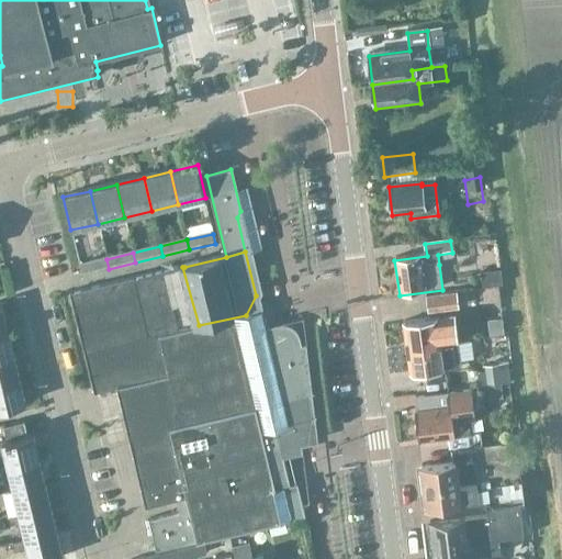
[(82,276),(109,269),(107,259),(80,266),(82,276)]
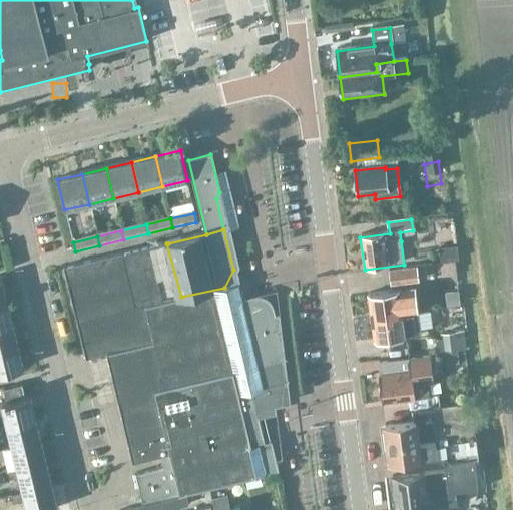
[(166,243),(64,269),(86,360),(107,355),(134,466),(162,459),(165,471),(137,478),(144,505),(280,473),(272,442),(265,444),(251,392),(266,388),(262,373),(277,369),(285,356),(272,302),(261,296),(242,300),(239,285),(224,288),(181,297),(166,243)]
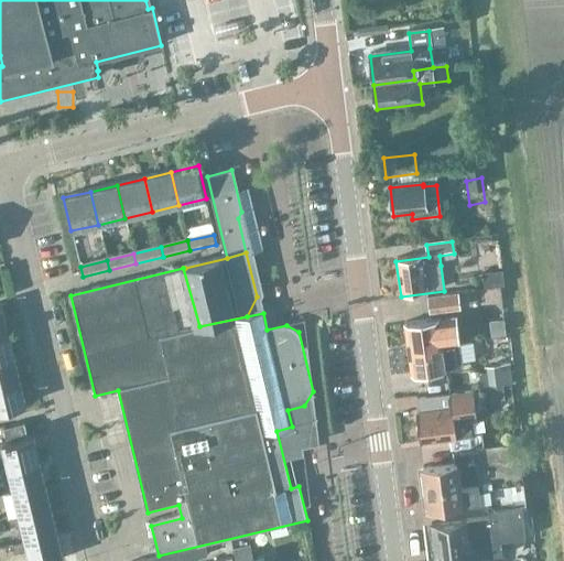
[(481,294),(503,292),(502,278),(479,280),(481,294)]
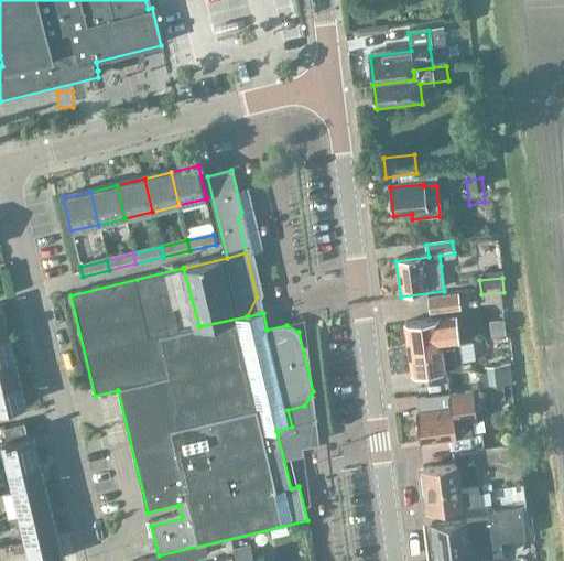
[(430,315),(461,311),(458,297),(427,300),(430,315)]
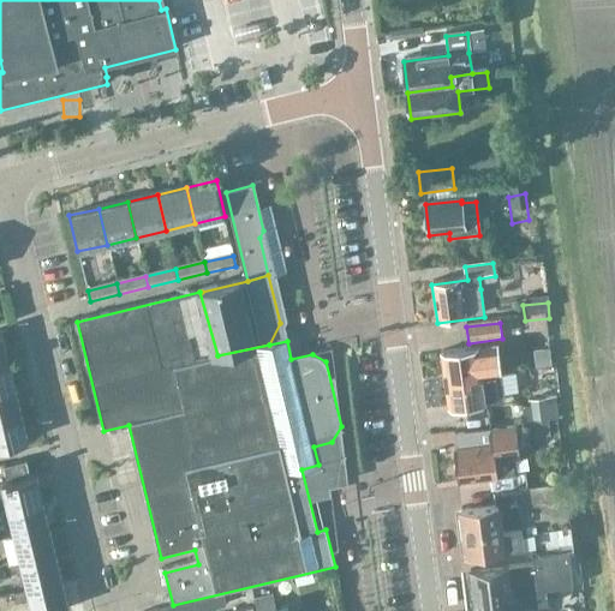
[(441,355),(445,383),(482,378),(482,379),(501,377),(497,348),(441,355)]
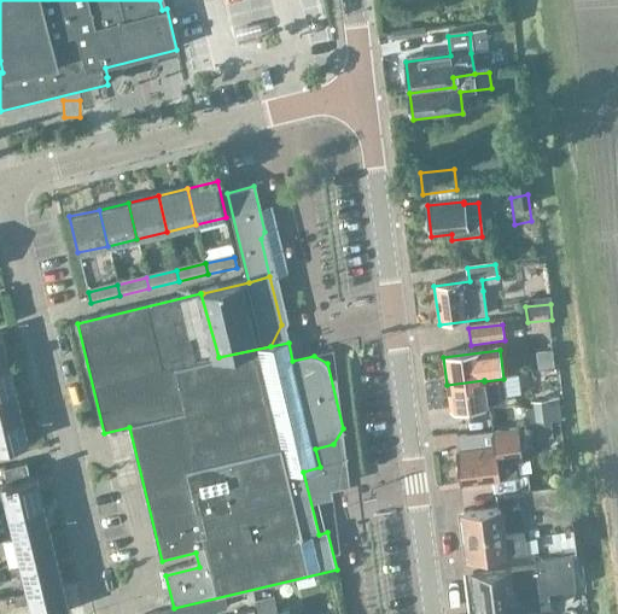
[(0,396),(16,393),(10,366),(0,368),(0,396)]
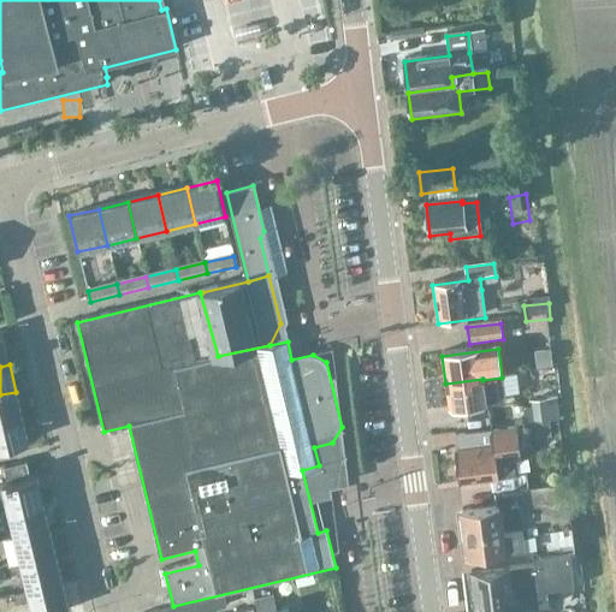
[(504,405),(502,378),(483,380),(483,379),(445,384),(449,411),(504,405)]
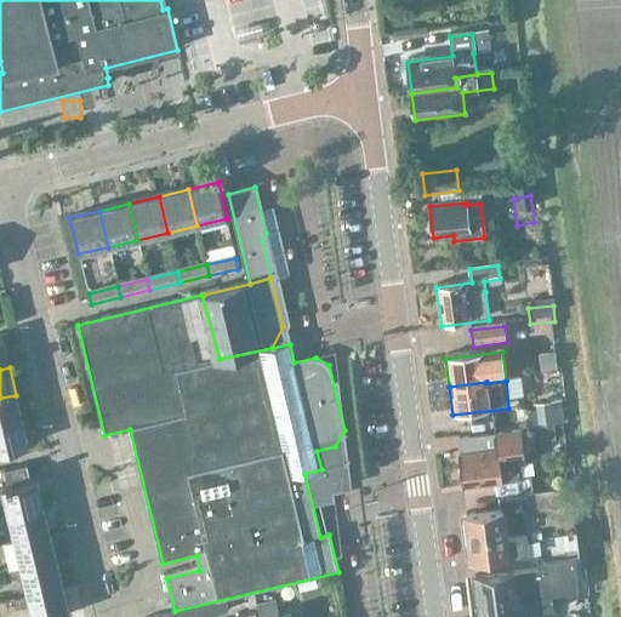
[(16,395),(0,398),(0,427),(23,422),(16,395)]
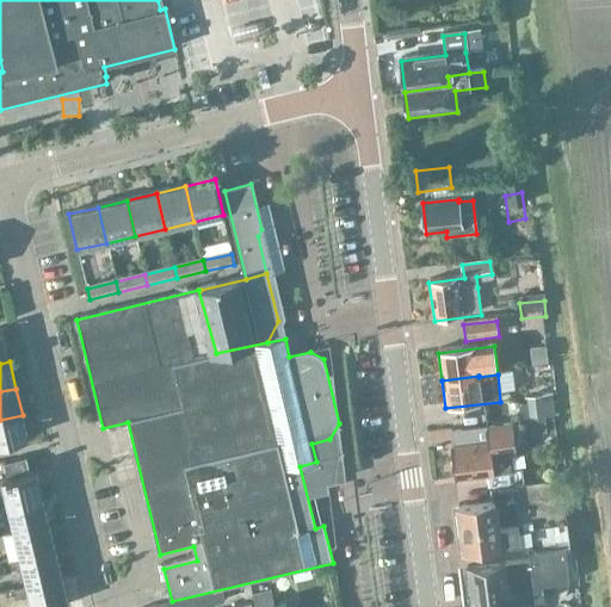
[(0,448),(29,441),(23,415),(0,420),(0,448)]
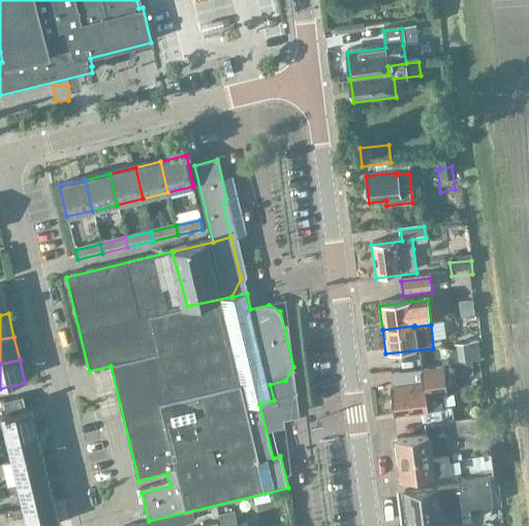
[(424,384),(390,389),(394,418),(443,411),(441,396),(445,396),(442,369),(422,372),(424,384)]
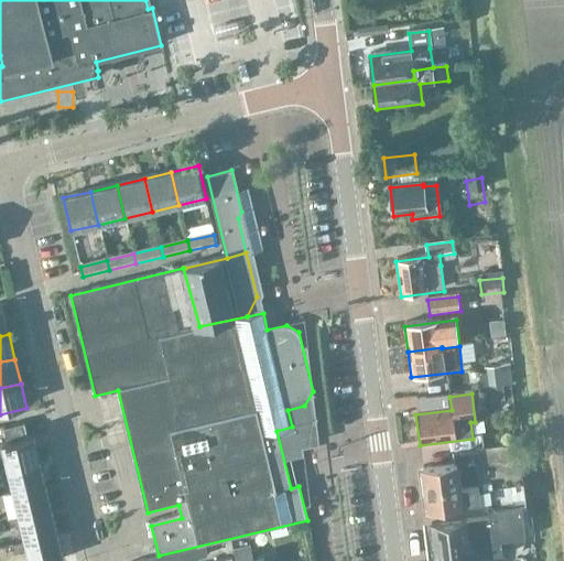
[(9,472),(40,464),(33,440),(30,441),(26,427),(6,432),(9,445),(0,448),(0,456),(6,456),(9,472)]
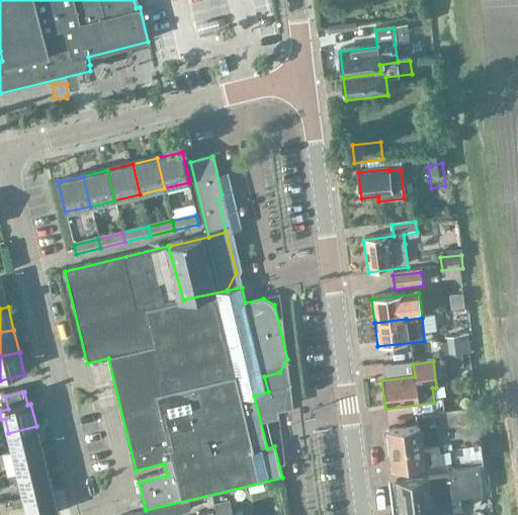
[(442,414),(420,416),(417,417),(418,427),(389,431),(394,467),(441,462),(441,459),(445,459),(447,470),(479,466),(483,465),(480,445),(476,410),(442,414)]
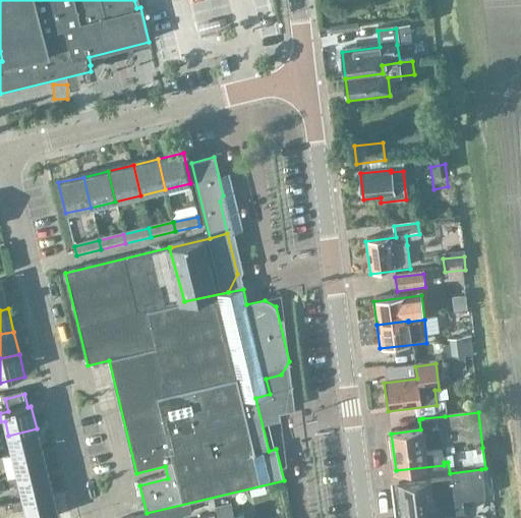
[(37,428),(8,436),(0,438),(0,446),(10,444),(14,458),(42,452),(37,428)]
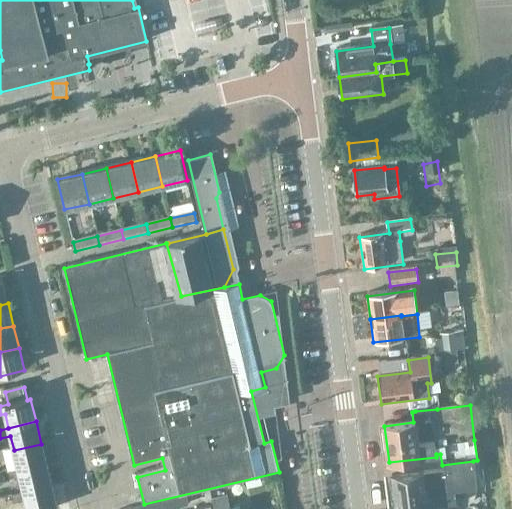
[(47,466),(41,444),(14,450),(19,473),(47,466)]
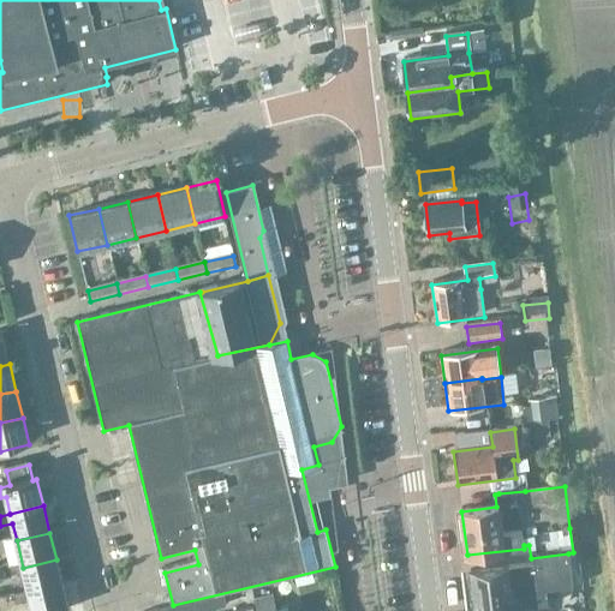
[(568,553),(531,558),(532,567),(509,570),(509,569),(470,574),(473,610),(538,610),(548,609),(545,593),(573,589),(568,553)]
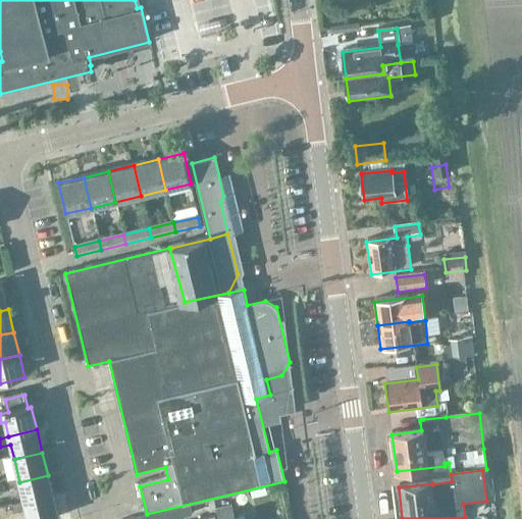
[(53,498),(48,475),(19,482),(24,504),(24,505),(53,498)]
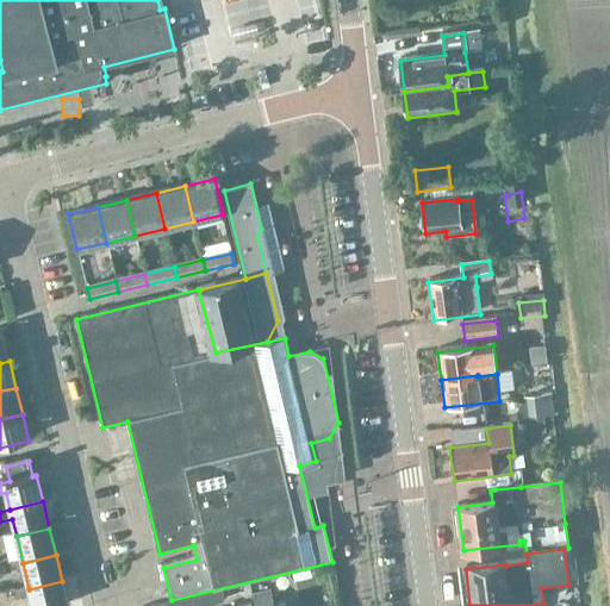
[(29,589),(29,588),(13,592),(16,603),(31,598),(32,605),(67,605),(62,581),(29,589)]
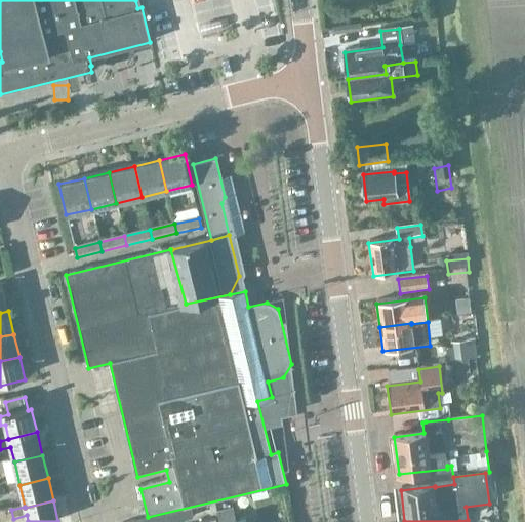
[(190,511),(161,518),(162,521),(188,521),(193,520),(190,511)]
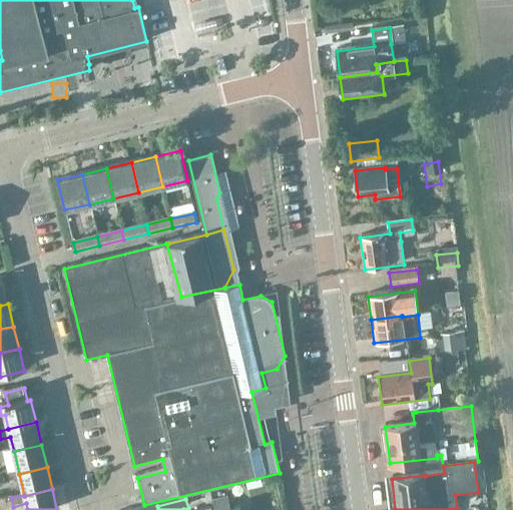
[(229,499),(213,503),(214,509),(240,509),(240,508),(236,509),(231,509),(229,499)]
